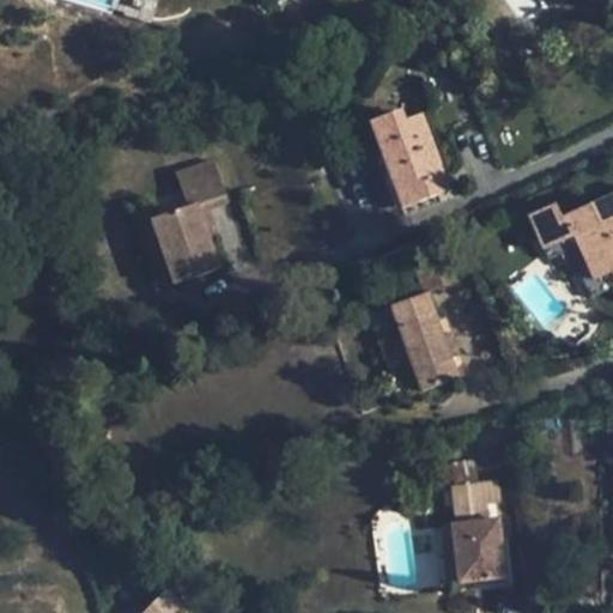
[(194,65),(182,49),(171,58),(184,73),(194,65)]
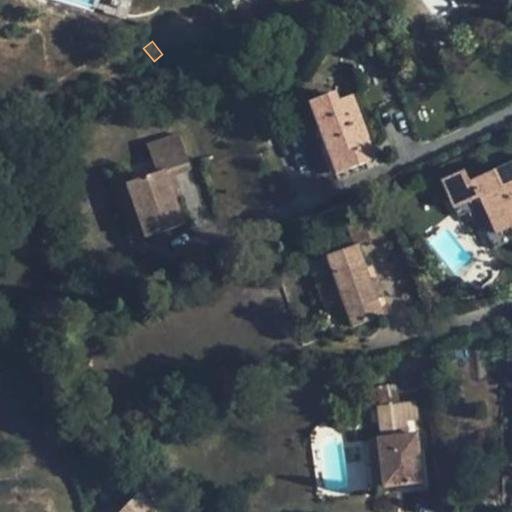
[(373,161),(349,97),(336,102),(332,93),(308,103),(335,175),(373,161)]
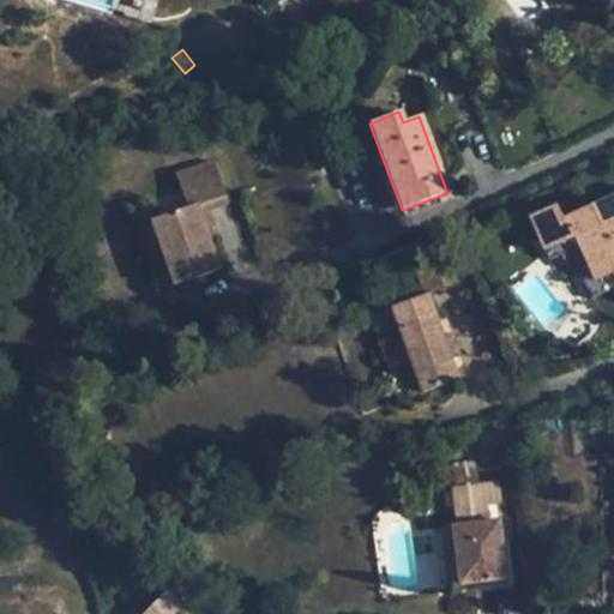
[(218,271),(196,206),(226,196),(214,162),(175,176),(187,208),(150,221),(174,287),(218,271)]
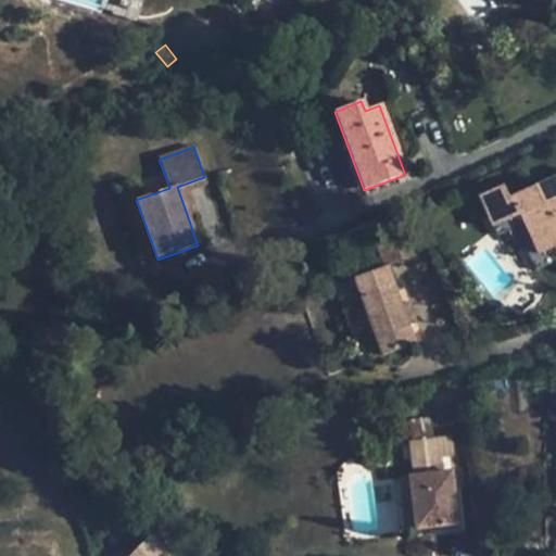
[(491,229),(504,223),(518,216),(536,255),(554,248),(555,252),(555,175),(507,199),(501,187),(476,198),(491,229)]
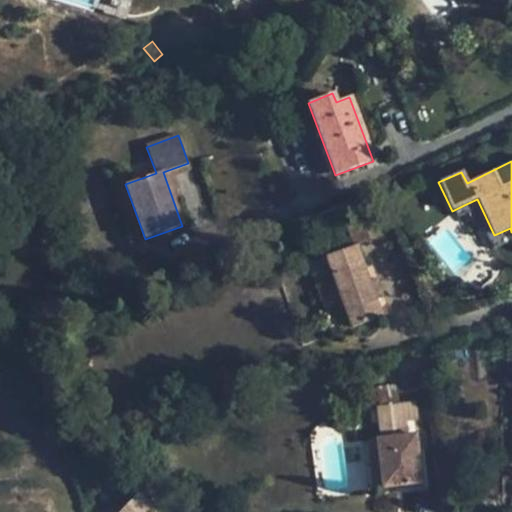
[(477,199),(464,205),(486,252),(511,240),(511,232),(510,228),(494,235),(477,199)]
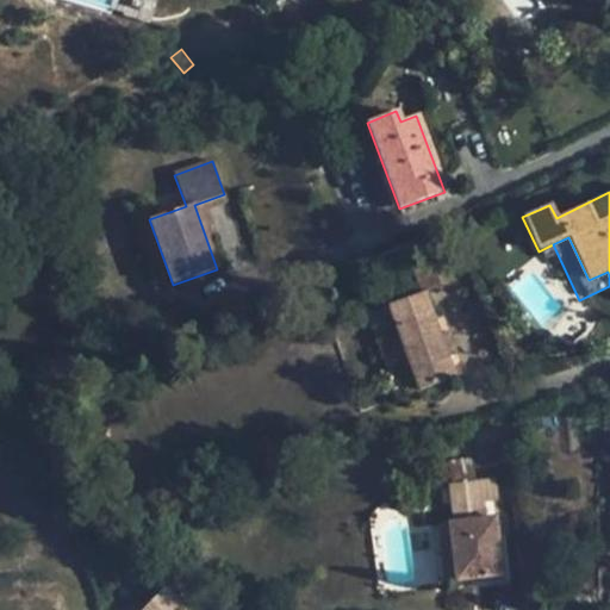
[(459,280),(448,251),(411,265),(419,293),(459,280)]
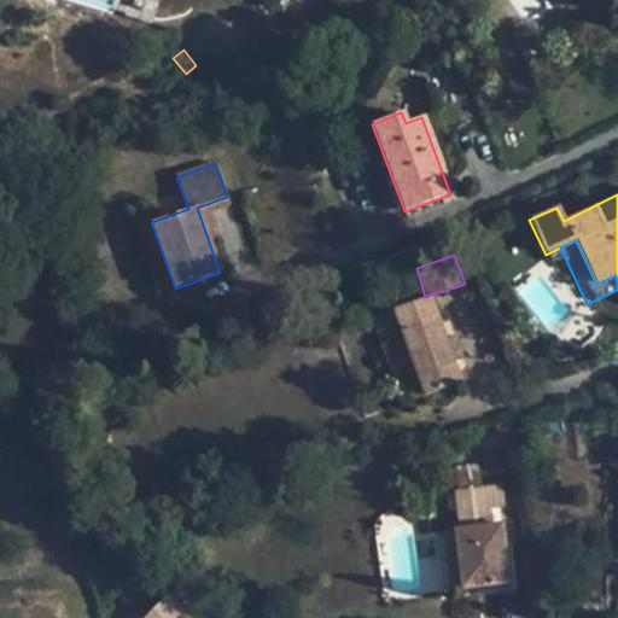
[(429,301),(394,313),(423,395),(458,382),(429,301)]
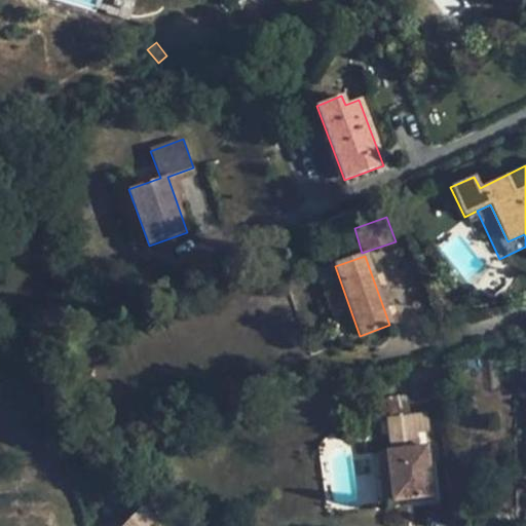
[(431,496),(425,447),(419,448),(417,433),(427,430),(425,413),(409,416),(406,397),(385,400),(388,419),(386,419),(390,452),(386,452),(392,500),(431,496)]
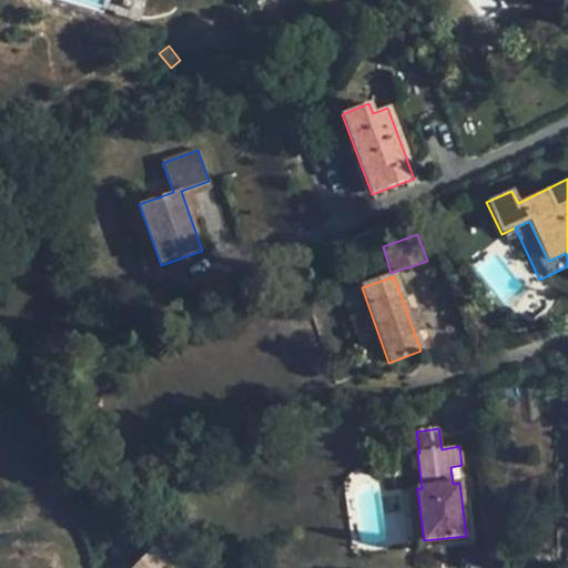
[(170,567),(150,548),(130,567),(170,567)]
